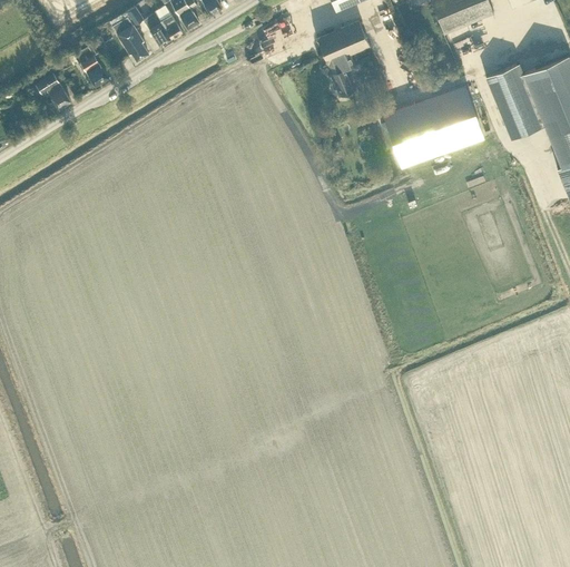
[(187,31),(198,25),(190,11),(196,8),(192,0),(184,0),(184,1),(183,0),(176,0),(170,5),(187,31)]
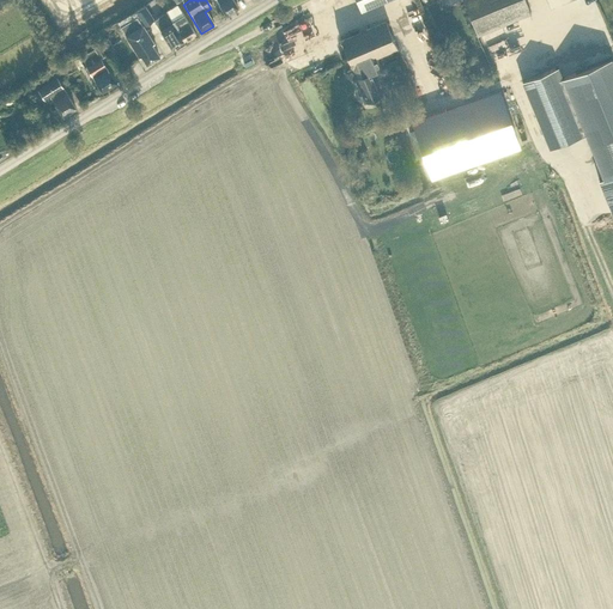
[(213,0),(226,19),(238,11),(231,0),(213,0)]
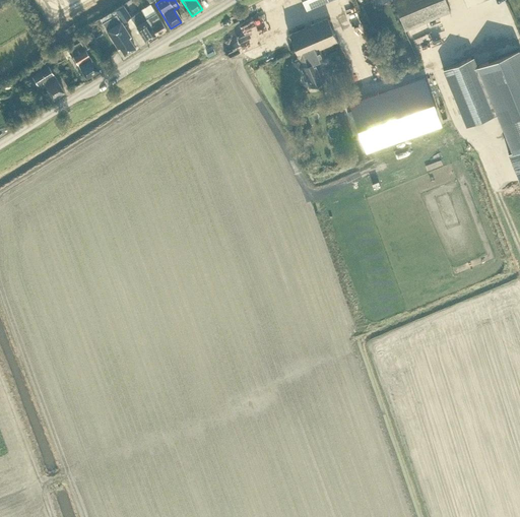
[(332,0),(301,0),(306,11),(332,0)]
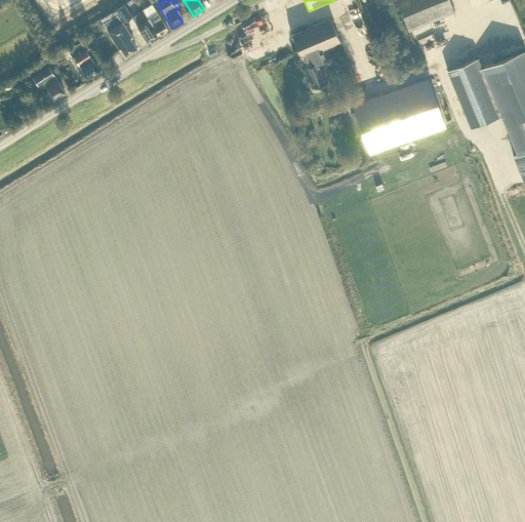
[(454,13),(448,0),(400,0),(396,2),(408,33),(454,13)]
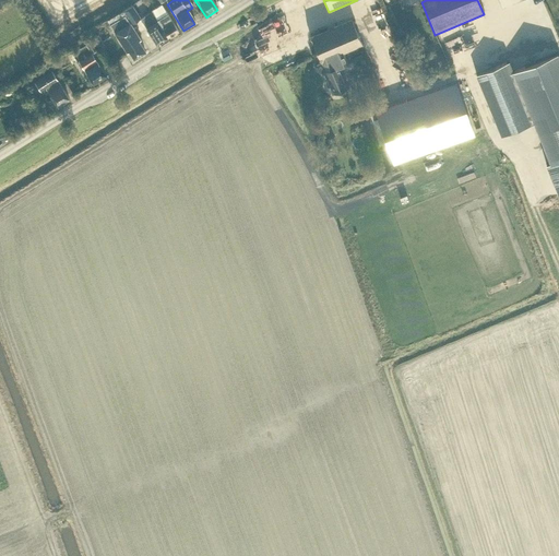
[(152,13),(168,40),(179,34),(168,16),(162,7),(152,13)]
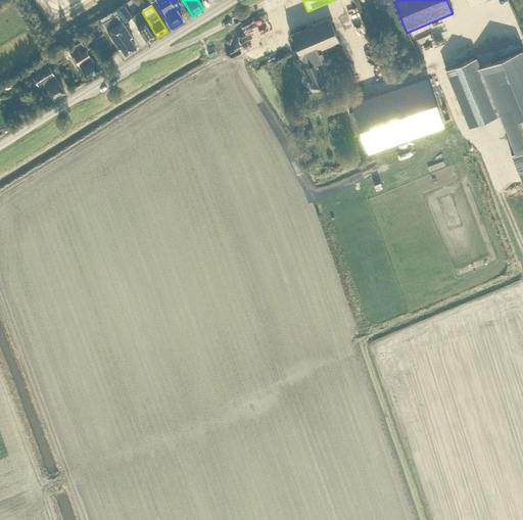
[(132,19),(124,7),(115,12),(124,25),(132,19)]
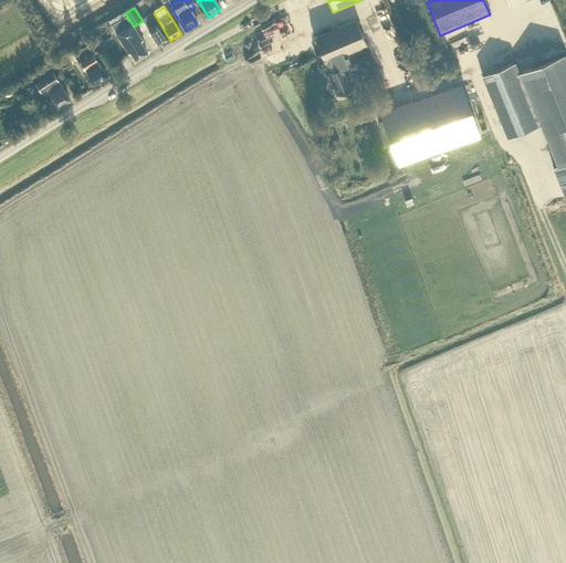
[(158,49),(169,42),(153,16),(143,22),(158,49)]
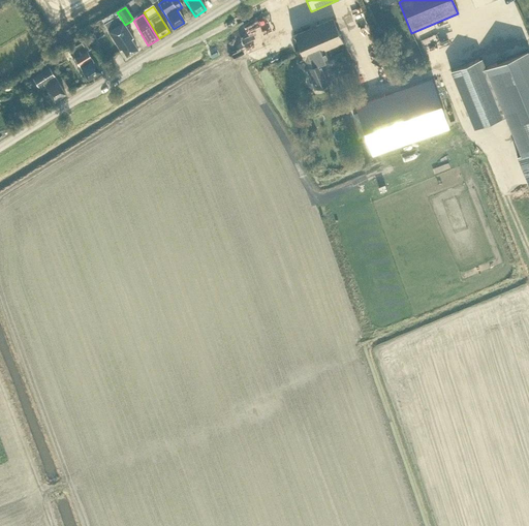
[(118,18),(104,26),(109,33),(113,41),(118,50),(120,53),(122,52),(126,59),(137,52),(131,41),(132,40),(118,18)]
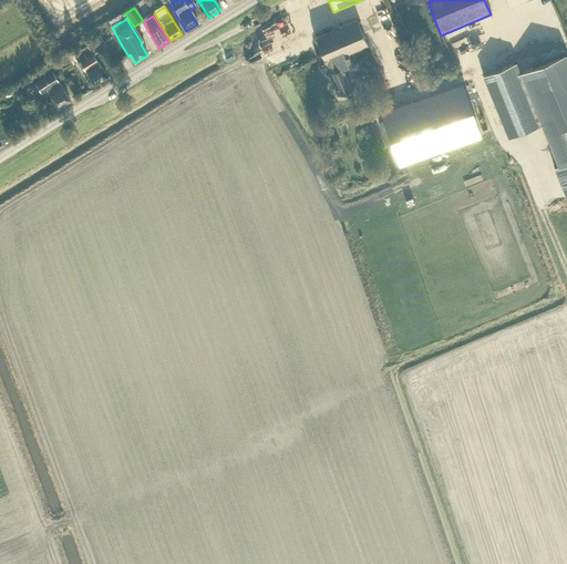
[(368,48),(357,23),(315,41),(326,67),(327,65),(330,75),(328,77),(338,98),(352,91),(344,71),(352,67),(348,57),(368,48)]
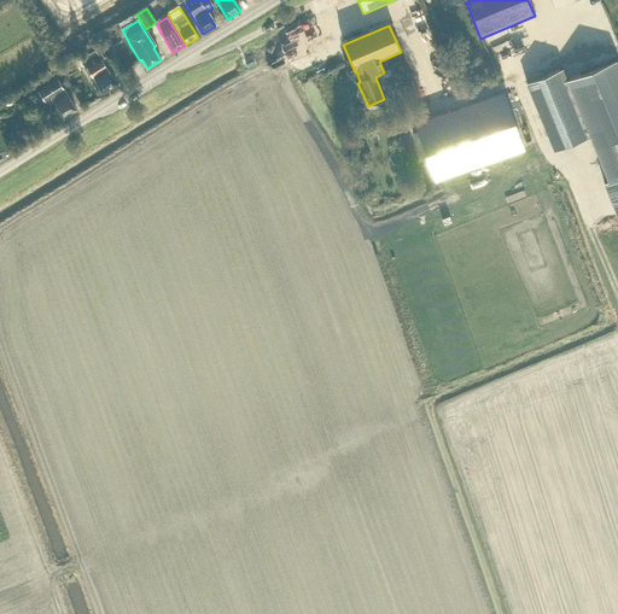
[(442,45),(449,41),(444,31),(437,35),(442,45)]
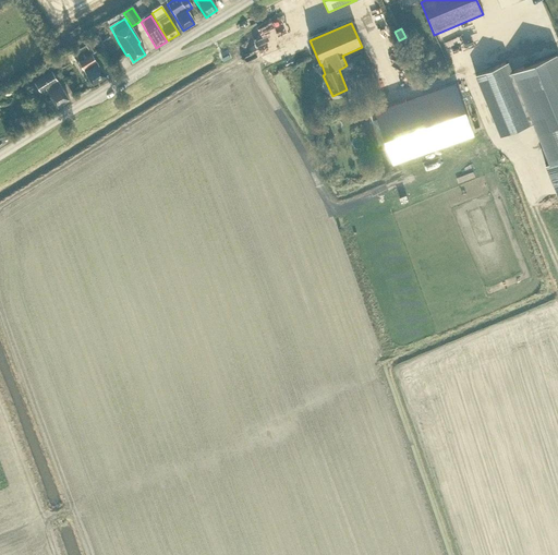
[(105,49),(98,37),(92,41),(98,52),(105,49)]
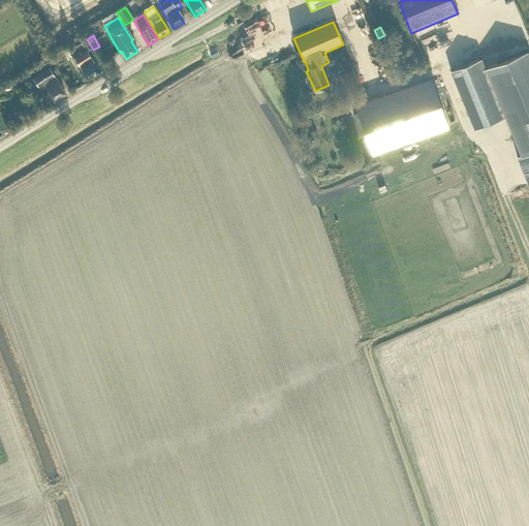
[(94,65),(87,53),(92,50),(85,39),(80,43),(82,45),(70,53),(75,60),(74,61),(88,83),(100,75),(94,65)]
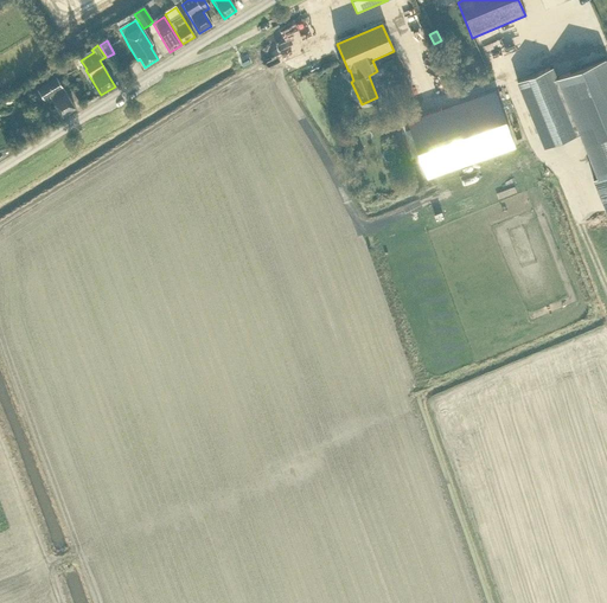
[(606,63),(606,61),(557,79),(553,69),(517,83),(544,151),(580,136),(598,179),(592,181),(606,217),(606,63)]
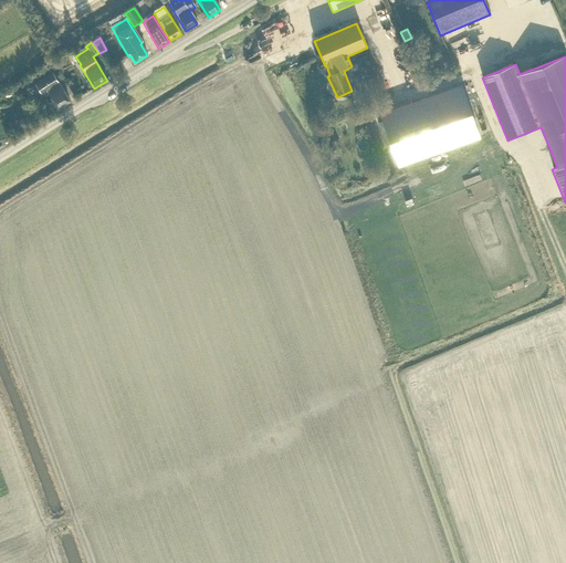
[(454,65),(452,60),(443,64),(446,70),(454,65)]
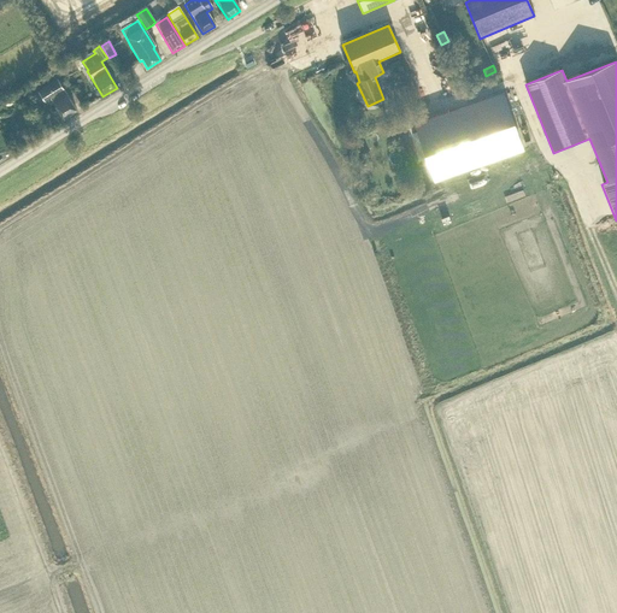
[(50,87),(39,93),(42,99),(45,105),(51,101),(63,121),(76,113),(65,95),(64,93),(58,82),(63,78),(60,74),(47,82),(50,87)]
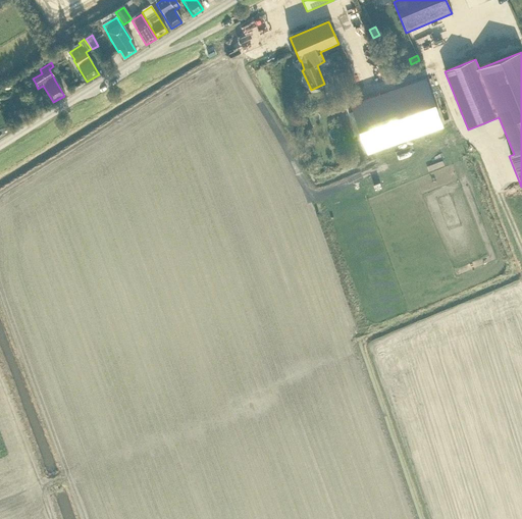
[(36,84),(33,79),(32,79),(27,83),(30,88),(36,84)]
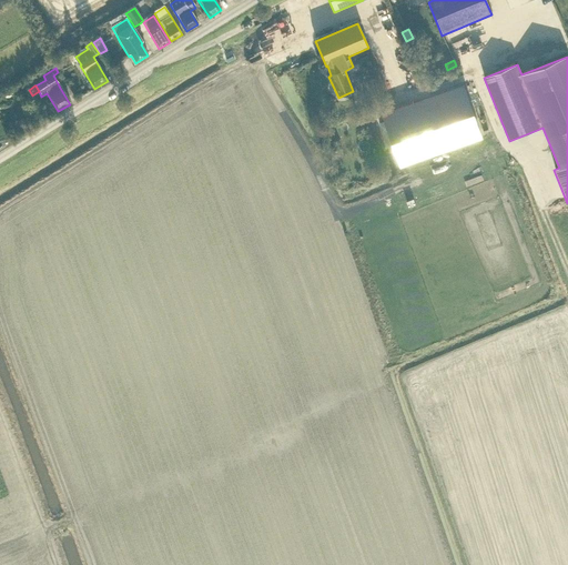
[(482,140),(463,87),(382,115),(399,168),(482,140)]
